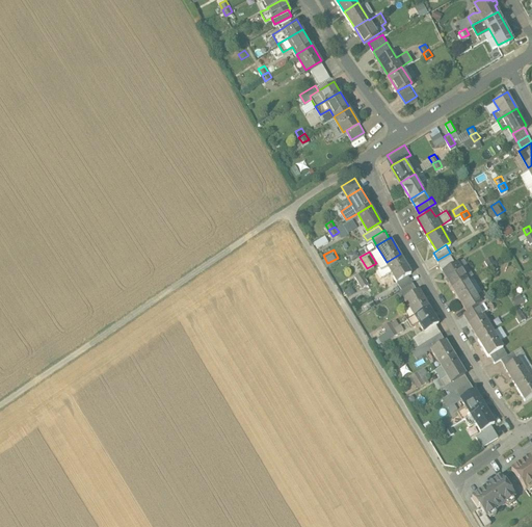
[(400,254),(387,262),(396,279),(410,270),(400,254)]
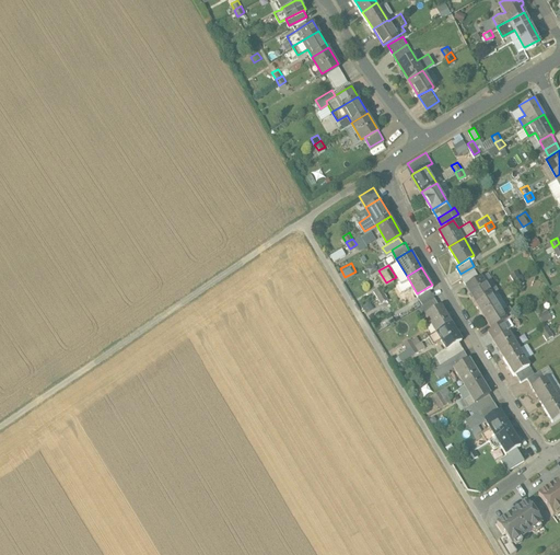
[(516,267),(510,272),(513,277),(520,274),(516,267)]
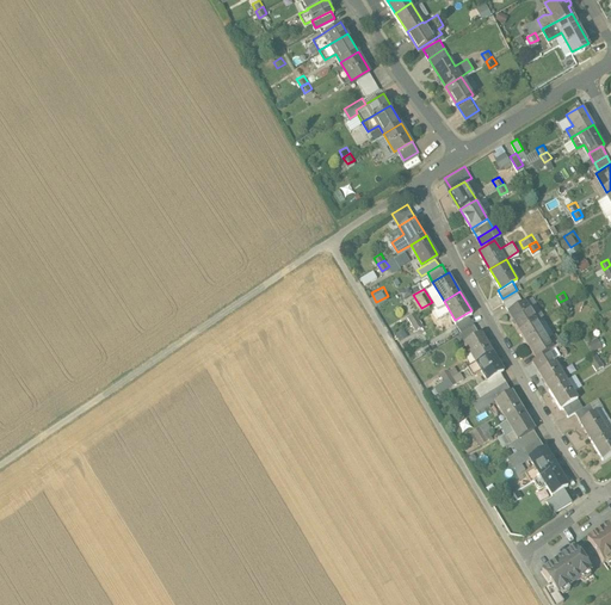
[(524,298),(508,308),(519,327),(536,318),(524,298)]
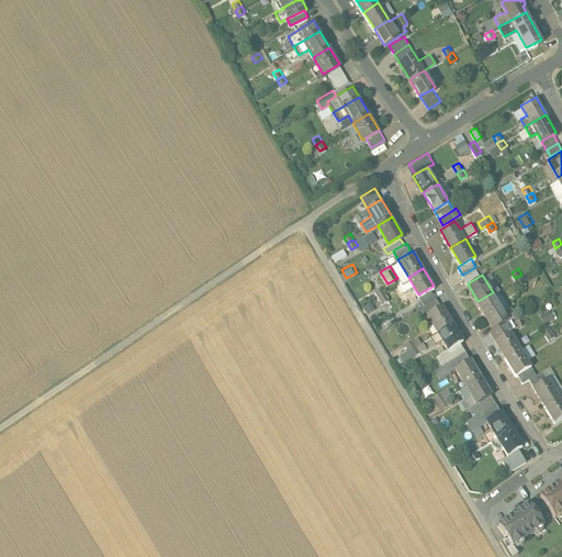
[(521,275),(515,278),(519,285),(526,281),(521,275)]
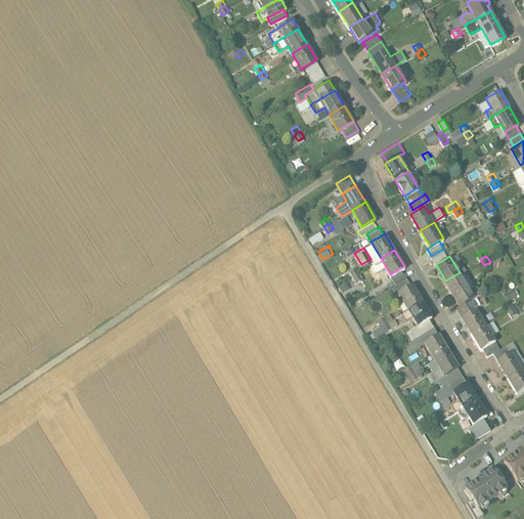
[(358,271),(355,265),(349,269),(353,274),(358,271)]
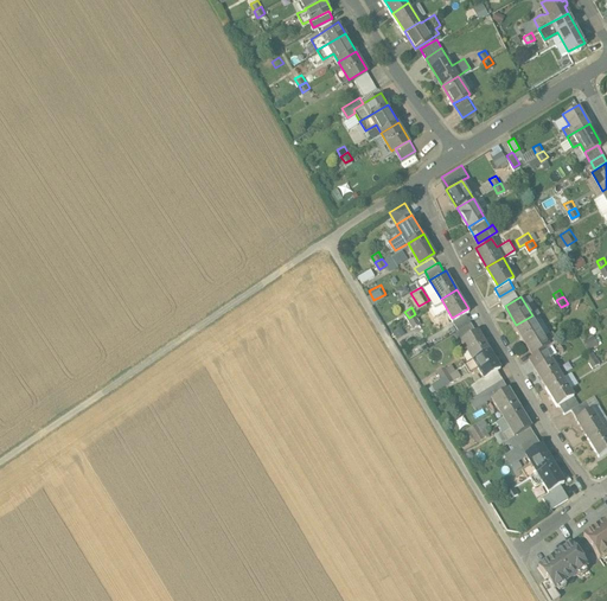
[(415,314),(409,318),(413,325),(420,321),(415,314)]
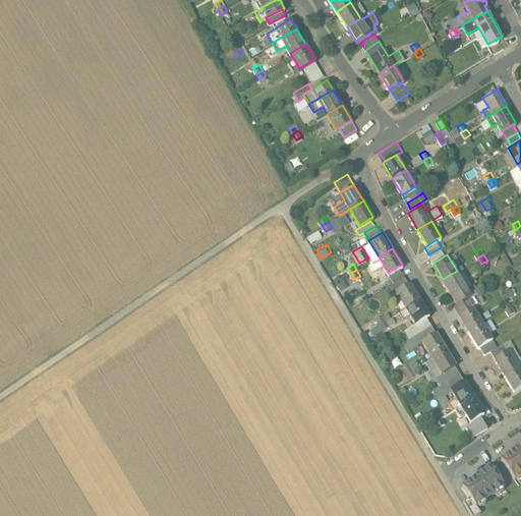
[(457,271),(443,279),(457,302),(478,290),(473,282),(466,287),(457,271)]
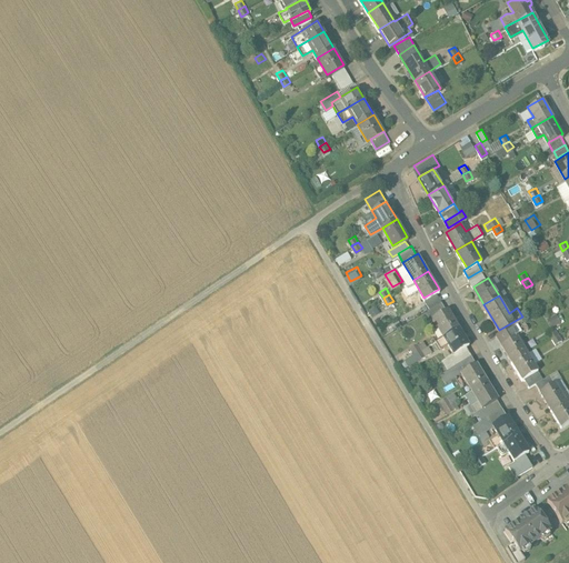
[(433,312),(447,307),(443,300),(430,304),(433,312)]
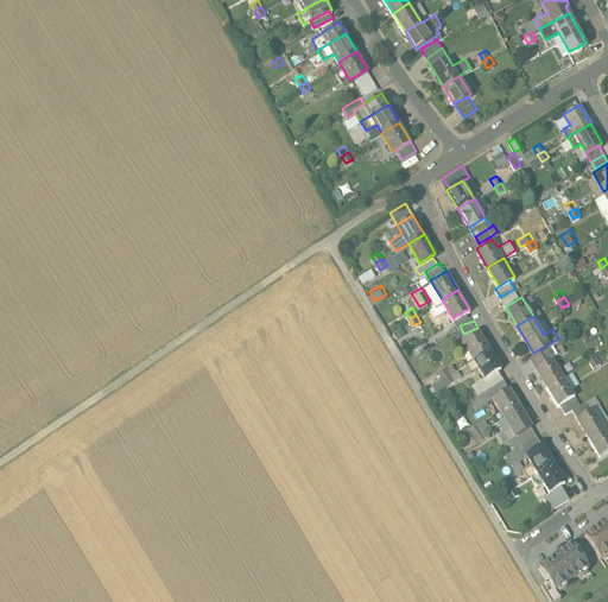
[(473,356),(489,347),(477,328),(462,337),(473,356)]
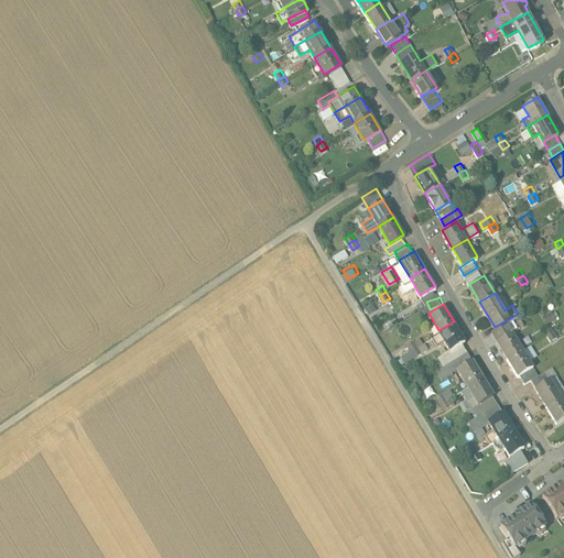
[(544,312),(548,319),(559,314),(555,307),(544,312)]
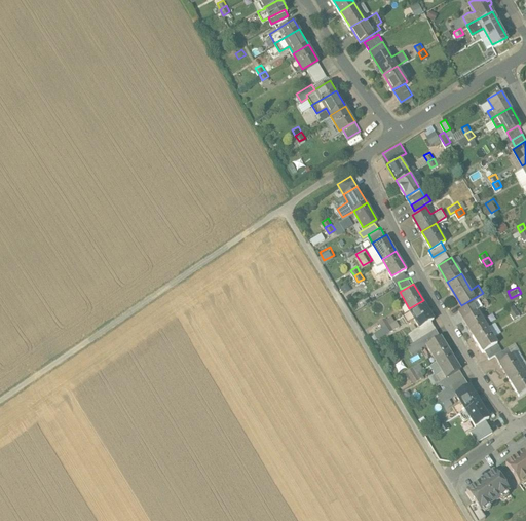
[(461,305),(460,306),(465,314),(463,315),(473,332),(487,324),(477,307),(488,301),(483,293),(461,305)]
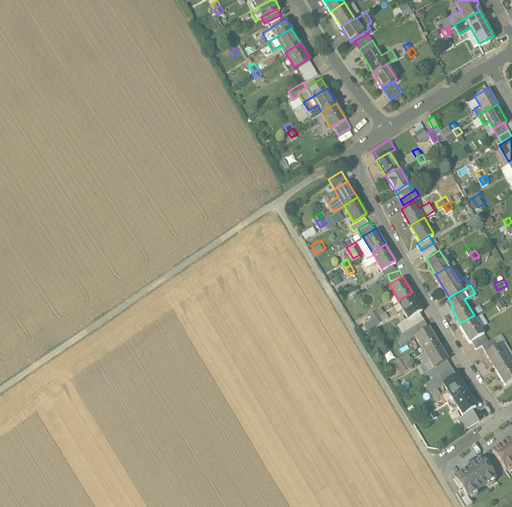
[(412,292),(398,300),(408,316),(421,308),(412,292)]
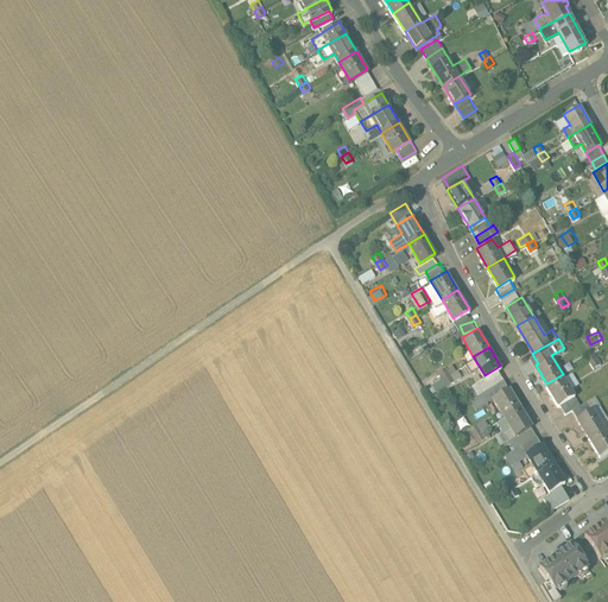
[(591,347),(584,352),(589,359),(596,354),(591,347)]
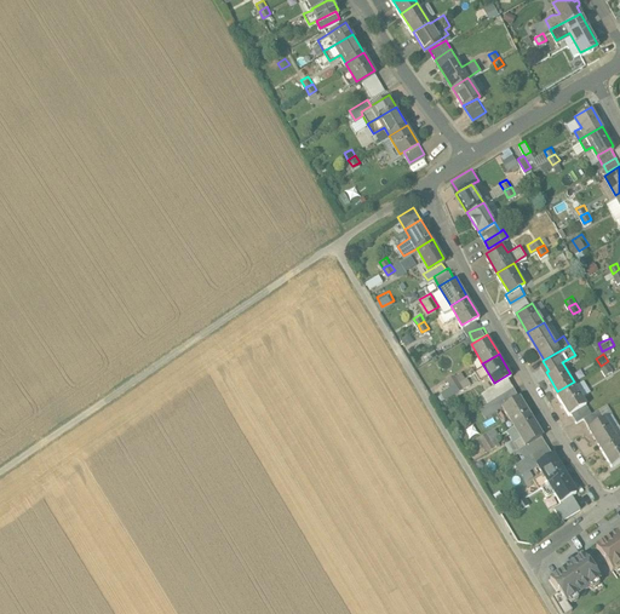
[(608,361),(601,366),(604,372),(612,368),(608,361)]
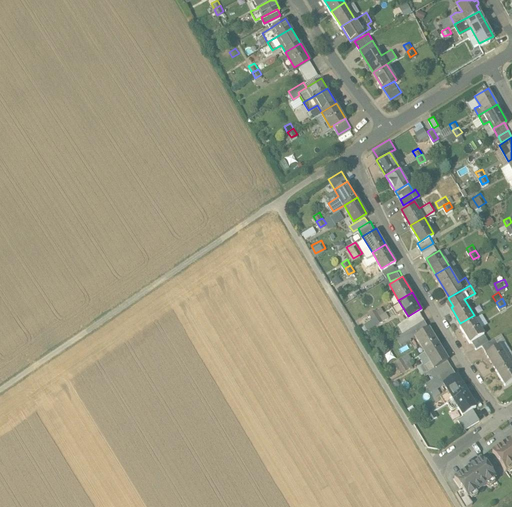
[(375,307),(369,310),(372,316),(378,313),(375,307)]
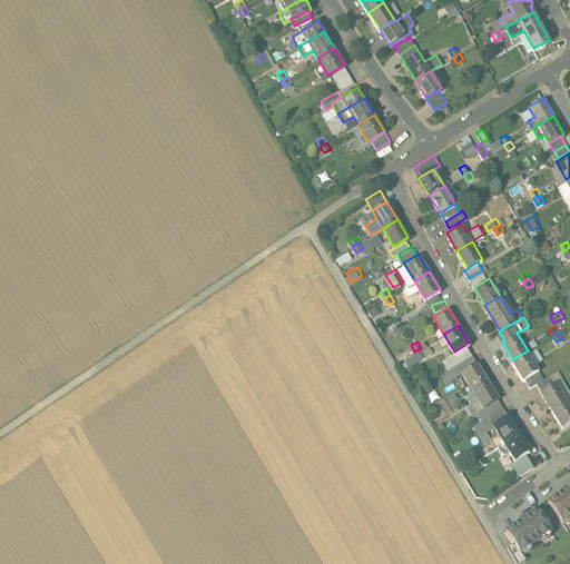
[(421,348),(414,352),(419,358),(424,354),(421,348)]
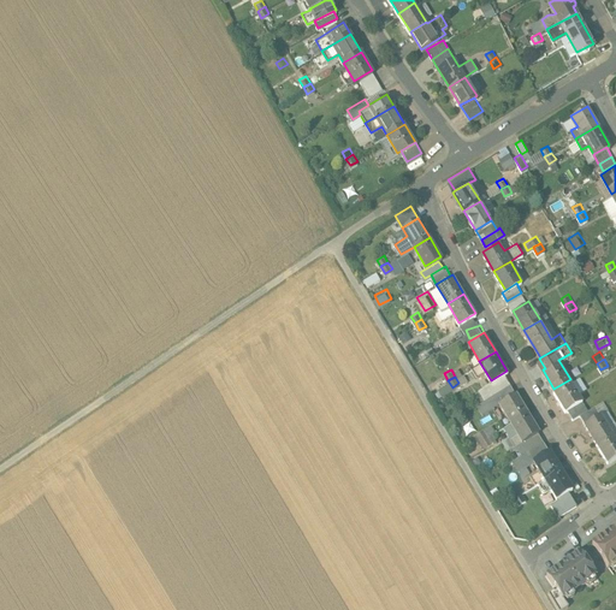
[(570,379),(554,389),(566,408),(567,407),(581,398),(570,379)]
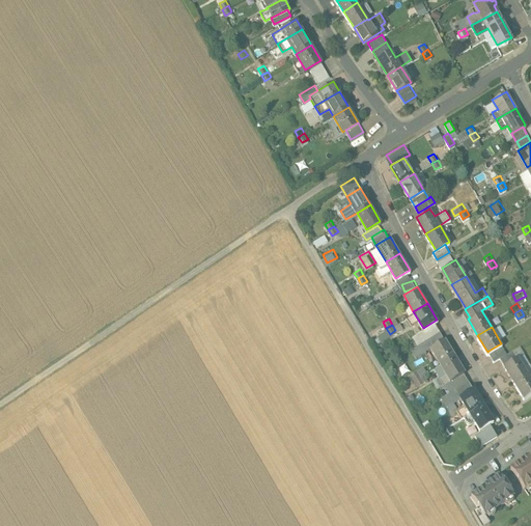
[(454,354),(444,337),(430,345),(440,362),(454,354)]
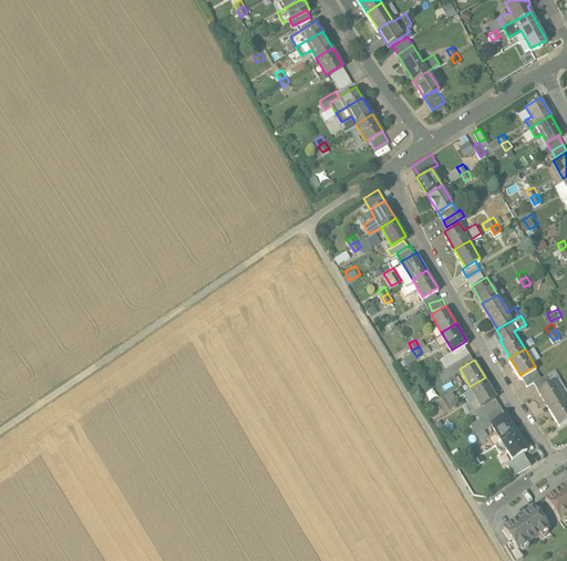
[(535,366),(522,374),(527,383),(540,375),(535,366)]
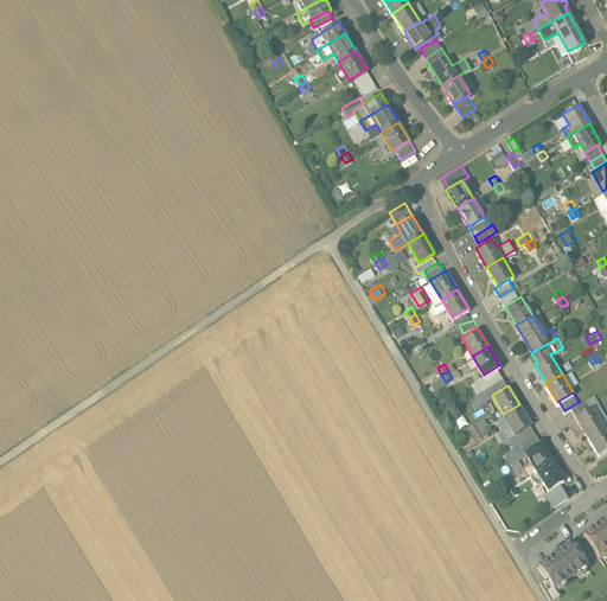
[(530,423),(519,404),(503,414),(515,433),(530,423)]
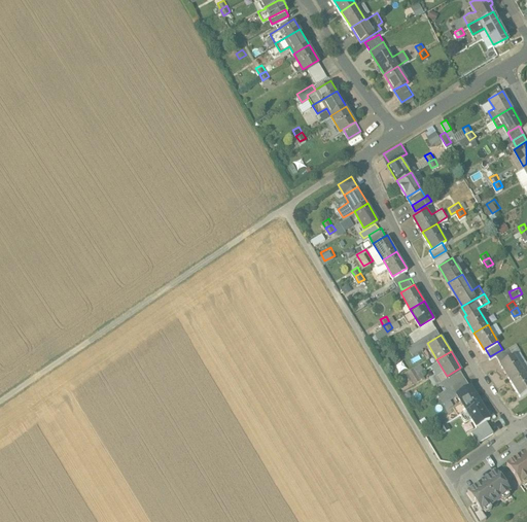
[(514,352),(500,360),(510,377),(524,369),(514,352)]
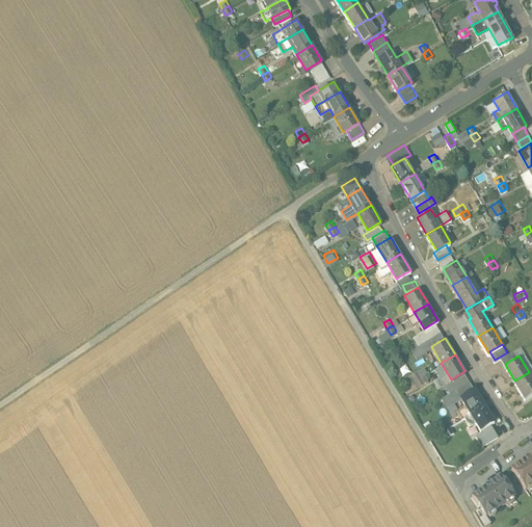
[(417,369),(410,372),(415,378),(420,375),(417,369)]
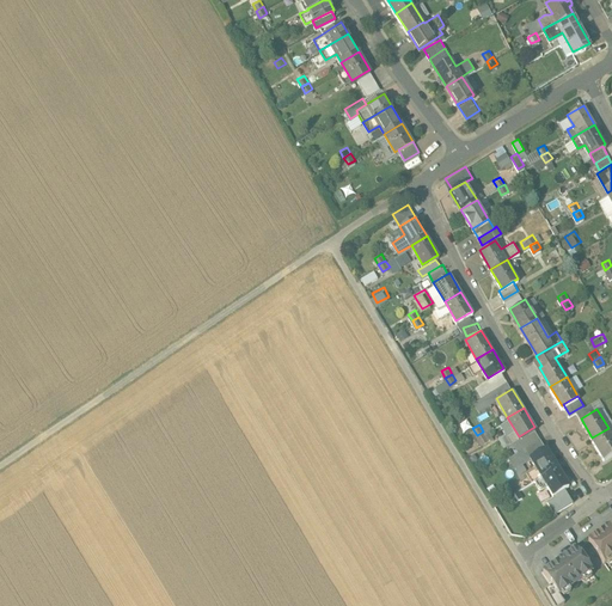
[(611,434),(609,428),(592,438),(604,457),(611,451),(611,434)]
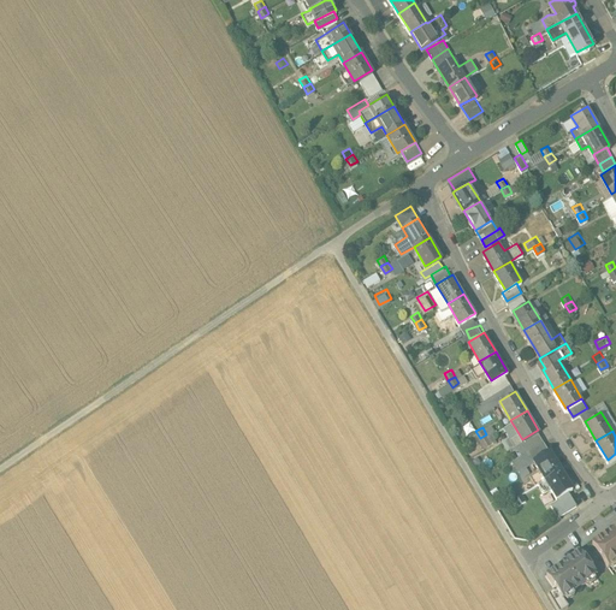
[(486,434),(480,438),(484,445),(491,440),(486,434)]
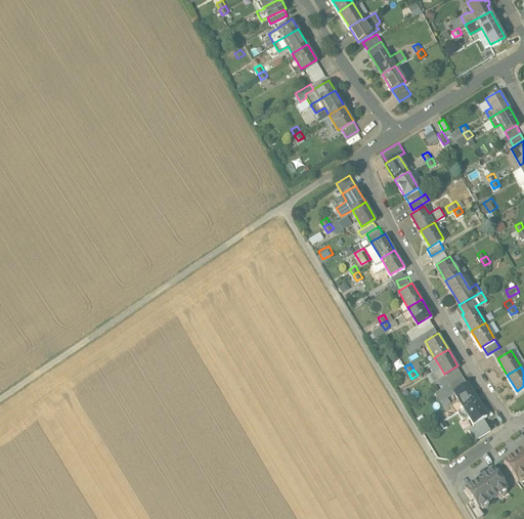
[(463,374),(451,380),(454,385),(466,379),(463,374)]
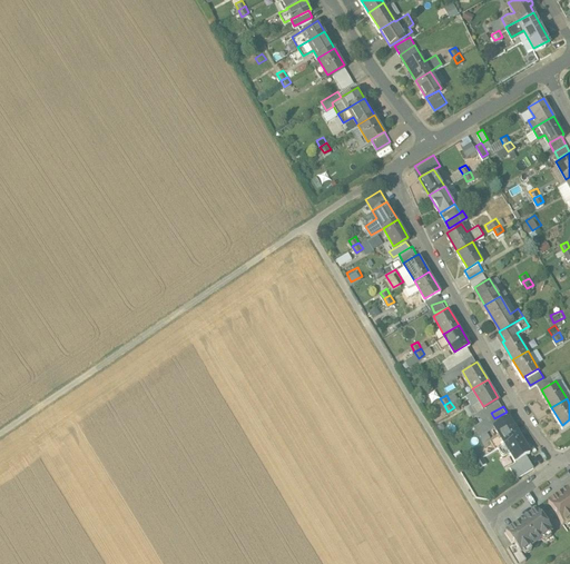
[(509,414),(493,423),(500,433),(490,438),(495,446),(504,441),(519,432),(509,414)]
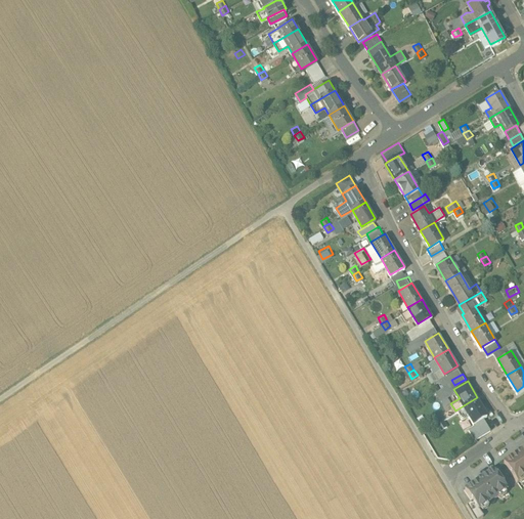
[(477,397),(464,405),(474,421),(487,413),(477,397)]
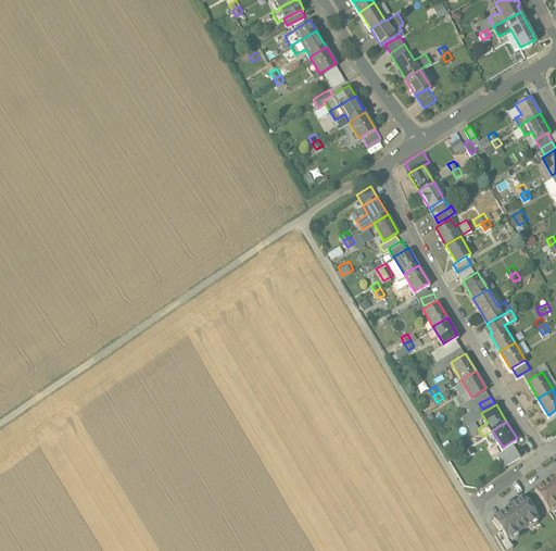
[(466,437),(460,441),(464,447),(470,443),(466,437)]
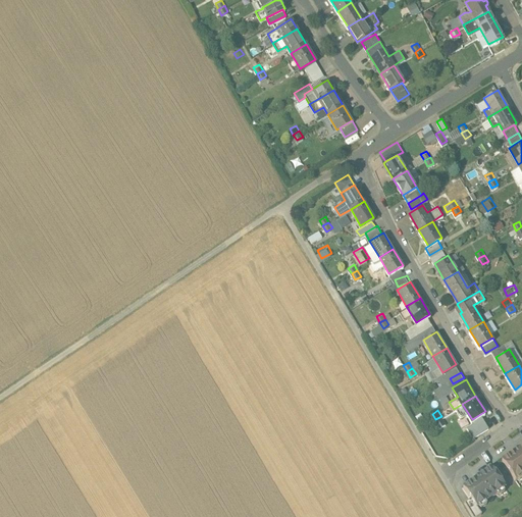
[(441,416),(435,419),(438,425),(445,422),(441,416)]
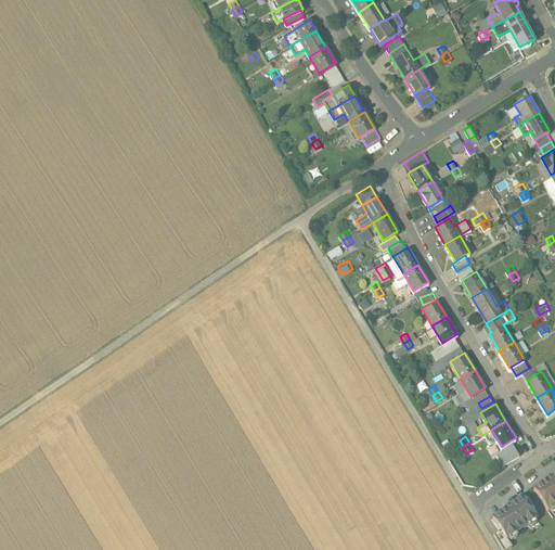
[(545,477),(533,487),(547,508),(554,501),(554,471),(551,474),(550,474),(545,477)]
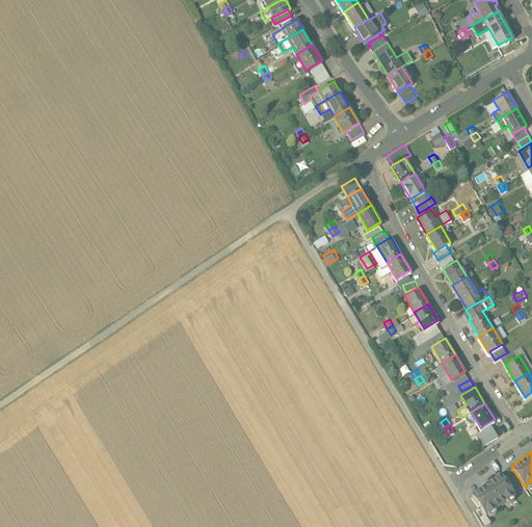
[(500,474),(488,482),(487,482),(483,485),(472,494),(479,505),(485,514),(514,494),(500,474)]
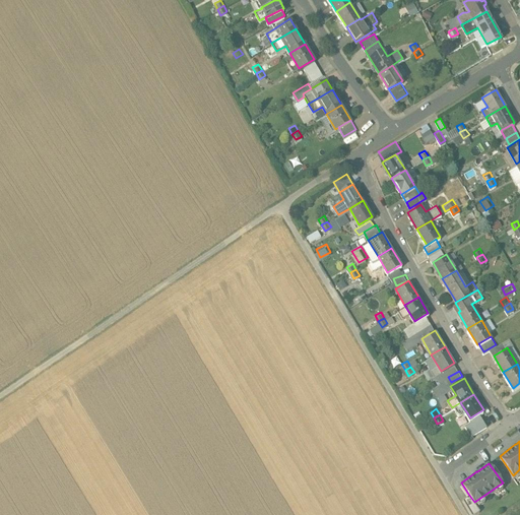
[(474,502),(468,494),(462,498),(471,514),(479,509),(474,502)]
